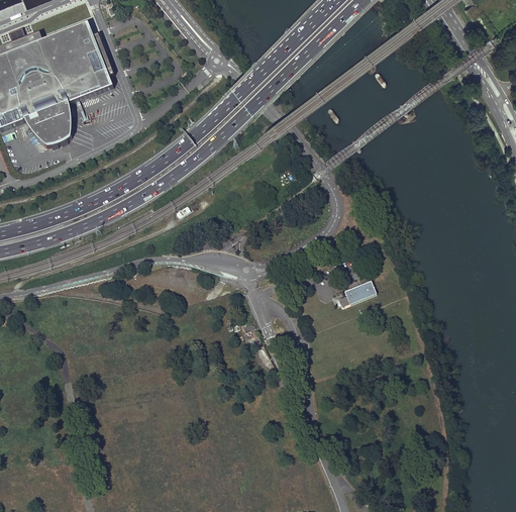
[(107,5),(110,12),(116,10),(113,3),(107,5)]
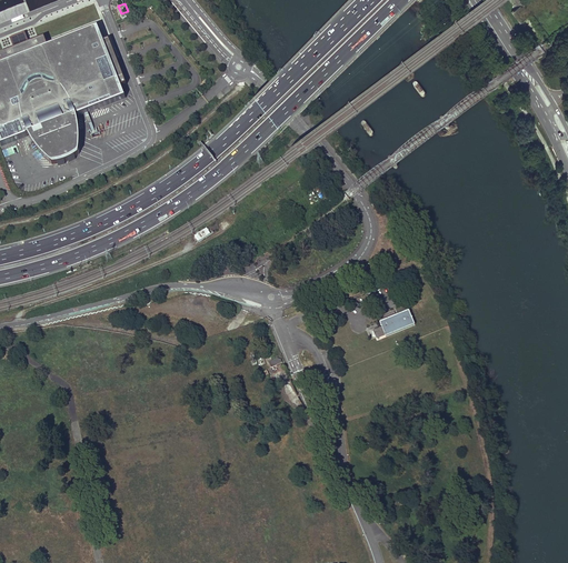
[(21,41),(28,39),(25,28),(9,33),(13,44),(21,41)]
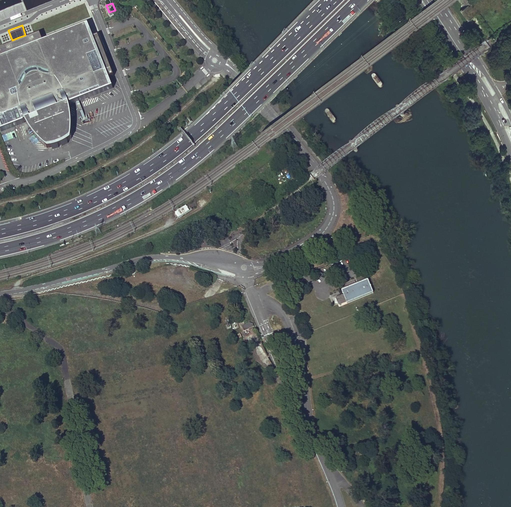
[(8,59),(0,62),(0,115),(4,125),(25,117),(27,121),(28,122),(32,128),(37,135),(42,140),(46,143),(54,142),(59,141),(66,137),(70,134),(71,127),(71,121),(71,116),(70,109),(69,105),(68,100),(108,84),(104,75),(113,72),(97,32),(89,36),(86,29),(41,46),(37,36),(36,36),(35,33),(26,36),(25,35),(19,37),(12,40),(13,42),(4,45),(5,48),(4,48),(8,59)]
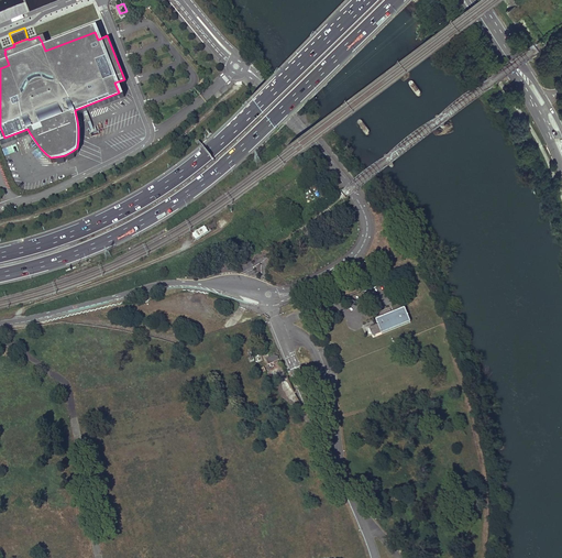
[(1,143),(3,150),(17,145),(15,139),(1,143)]
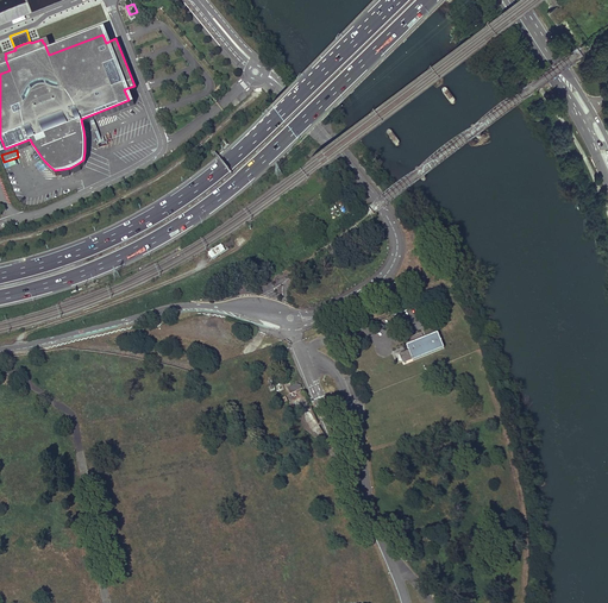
[(207,247),(212,255),(225,245),(221,239),(207,247)]
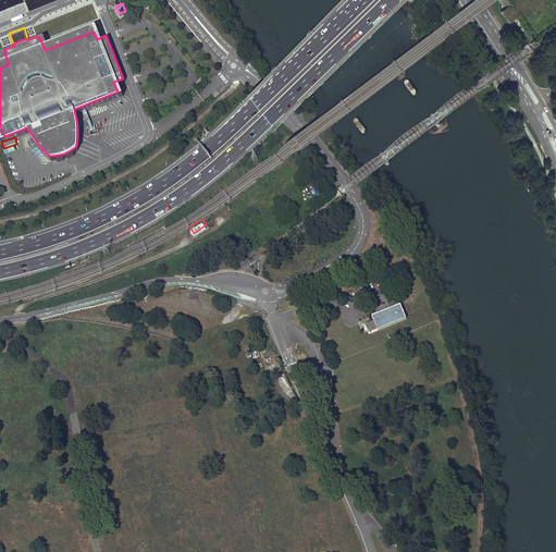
[(373,316),(365,320),(368,329),(405,314),(399,299),(371,311),(373,316)]
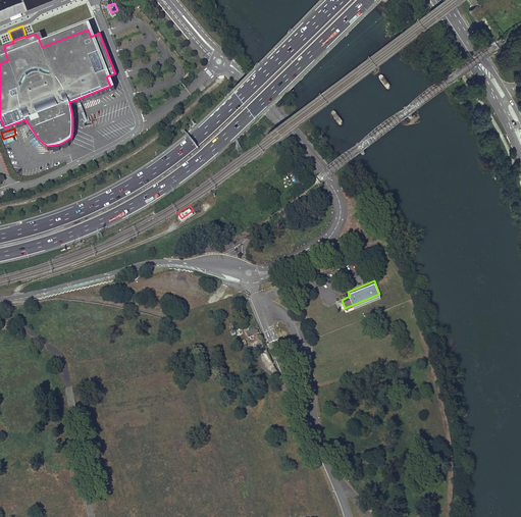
[(284,320),(280,318),(279,321),(276,320),(275,322),(273,321),(272,325),(276,327),(275,331),(284,335),(287,327),(282,325),(284,320)]
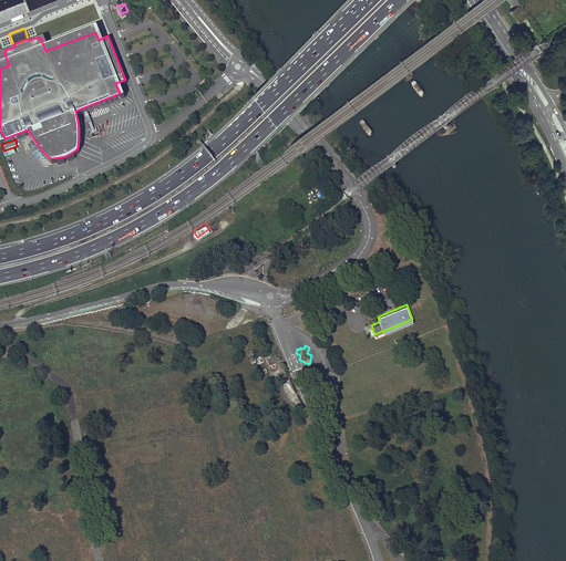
[(278,354),(275,353),(266,356),(268,361),(270,361),(271,362),(273,362),(274,362),(275,360),(276,363),(280,361),(278,357),(279,356),(278,354)]
